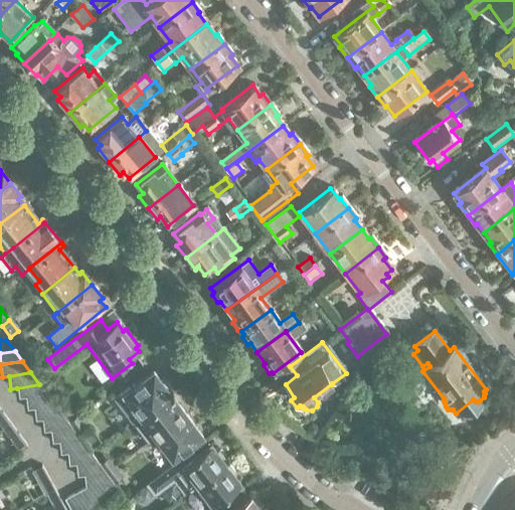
[(133,423),(171,393),(171,392),(164,383),(157,381),(151,373),(114,403),(131,426),(133,423)]
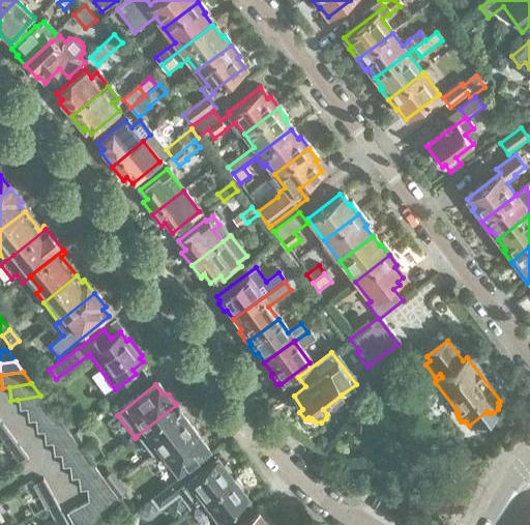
[(20,412),(26,411),(50,408),(40,396),(18,400),(20,412)]
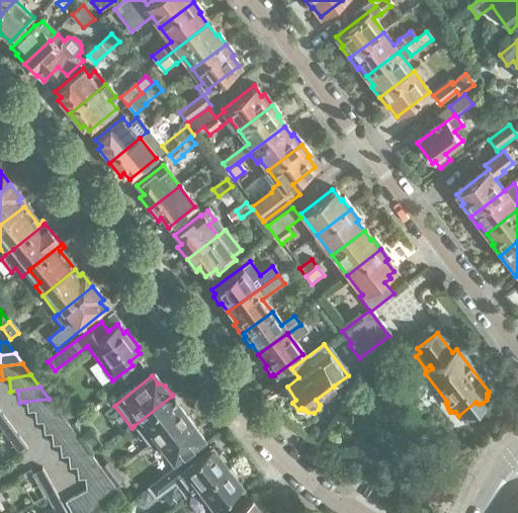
[(150,447),(158,441),(186,419),(176,406),(174,399),(172,396),(134,426),(150,447)]
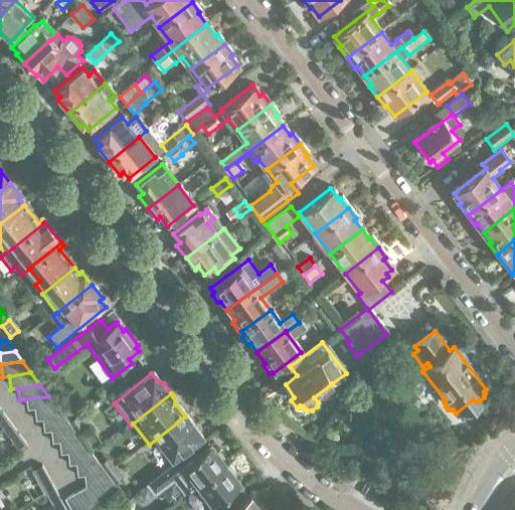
[(27,411),(33,410),(56,406),(48,396),(25,399),(27,411)]
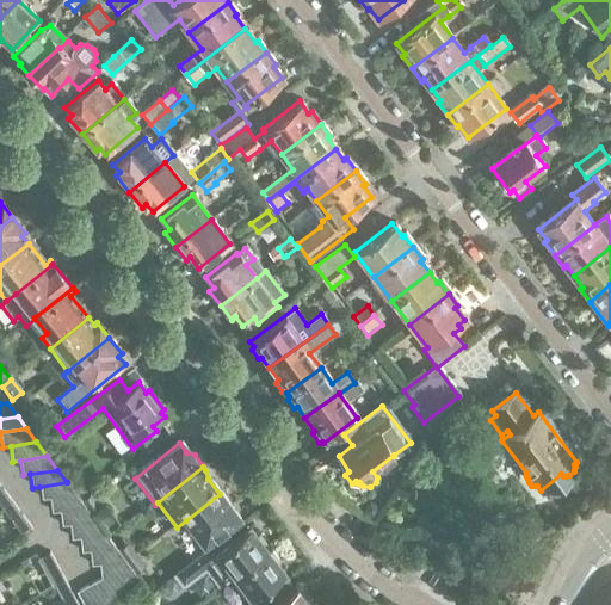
[(42,501),(50,500),(76,497),(67,482),(39,487),(42,501)]
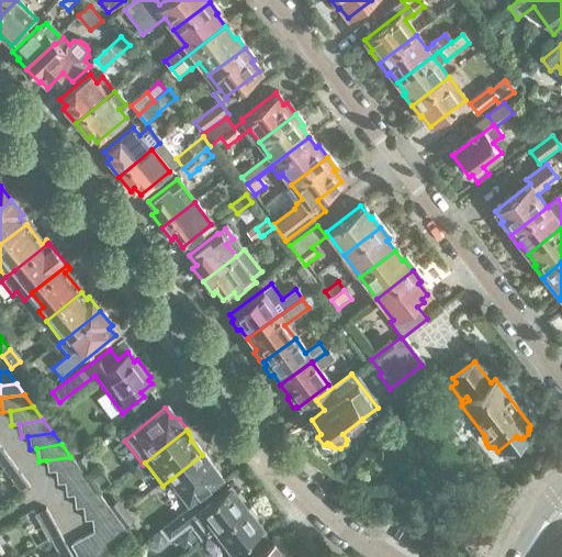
[(0,467),(2,470),(12,465),(0,448),(0,467)]
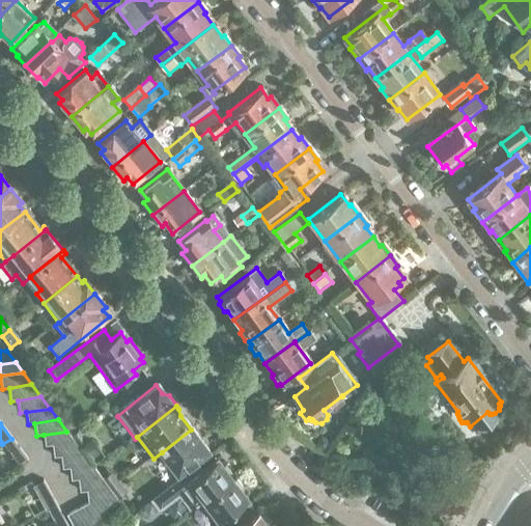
[(207,451),(191,430),(162,452),(178,474),(207,451)]
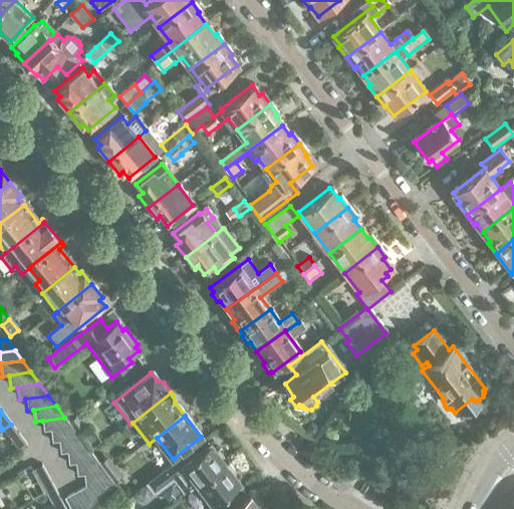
[(68,423),(73,429),(76,434),(85,427),(77,417),(68,423)]
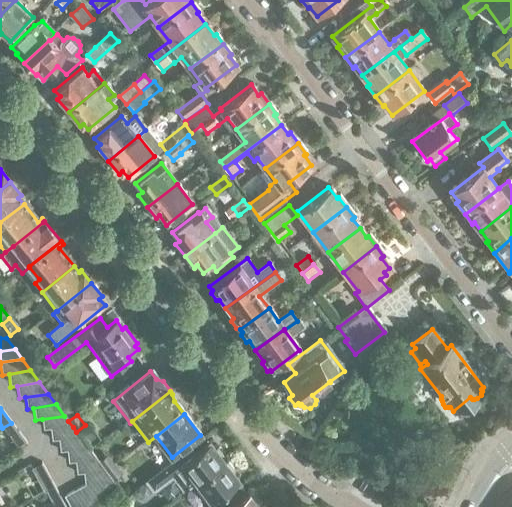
[(44,431),(51,430),(73,427),(68,421),(64,416),(42,419),(44,431)]
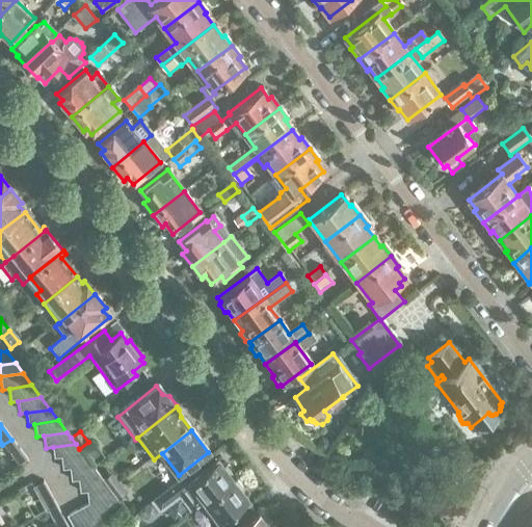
[(2,445),(20,469),(28,463),(11,440),(2,445)]
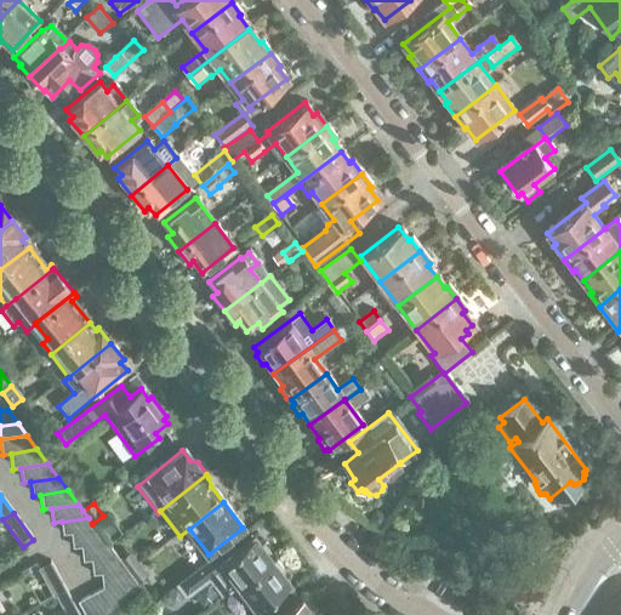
[(63,536),(70,535),(98,531),(92,524),(89,518),(62,522),(63,536)]
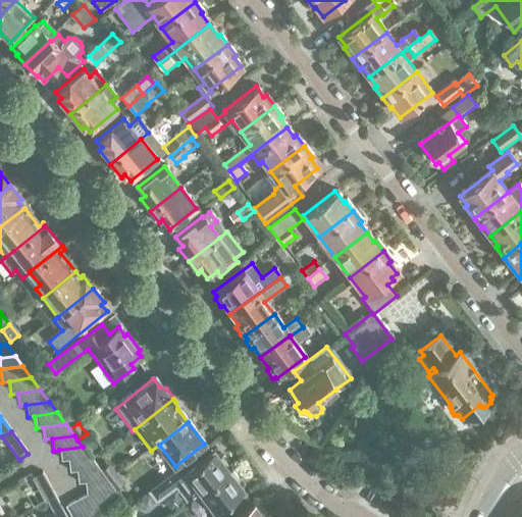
[(61,462),(68,461),(91,458),(83,447),(59,450),(61,462)]
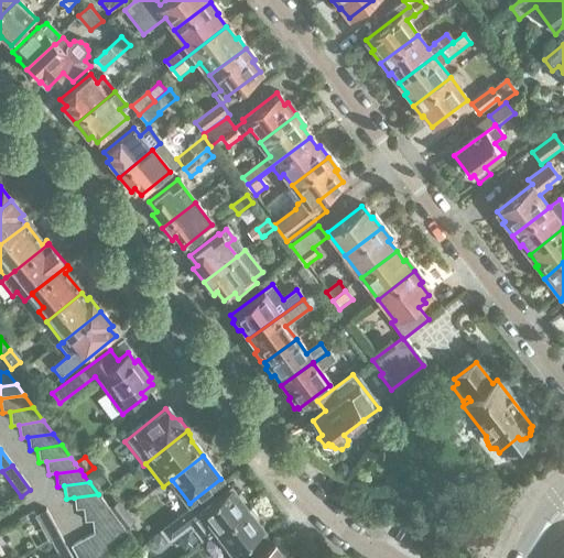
[(204,543),(213,536),(212,535),(246,509),(230,489),(213,502),(209,496),(162,534),(170,543),(191,526),(204,543)]
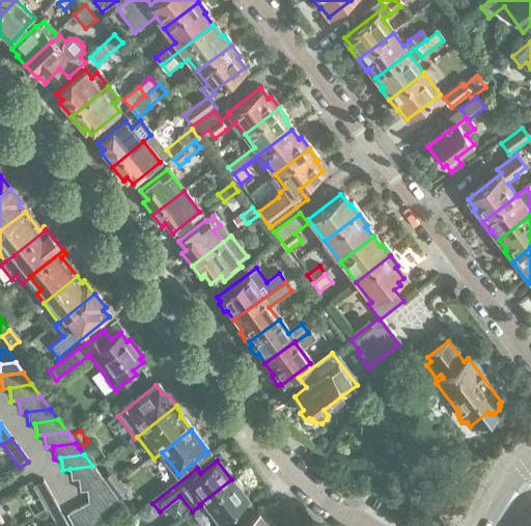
[(72,481),(78,480),(101,477),(92,466),(70,469),(72,481)]
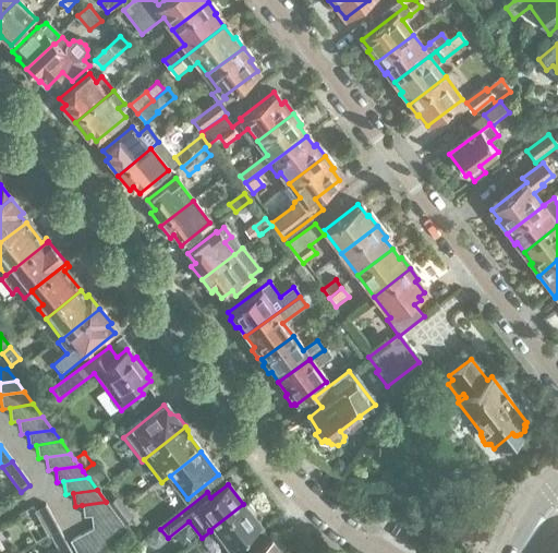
[(109,506),(114,514),(117,517),(126,509),(118,500),(109,506)]
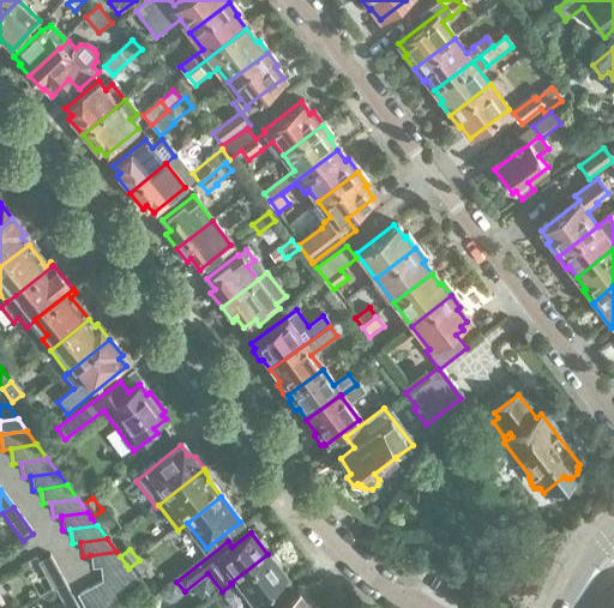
[(92,570),(100,569),(126,565),(120,557),(116,552),(90,555),(92,570)]
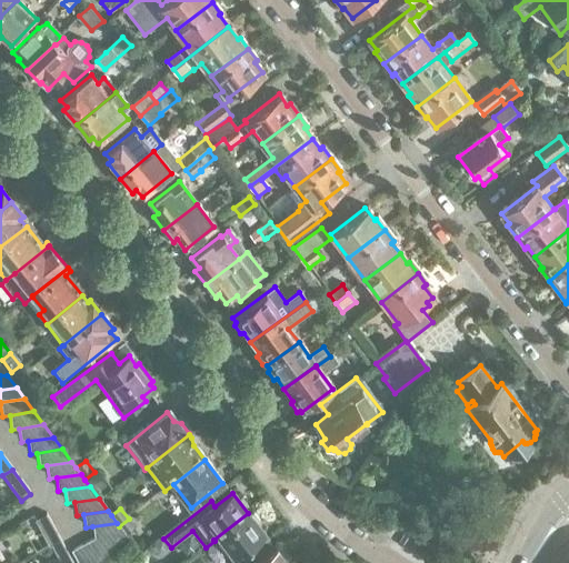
[(265,535),(248,513),(213,540),(215,541),(230,562),(265,535)]
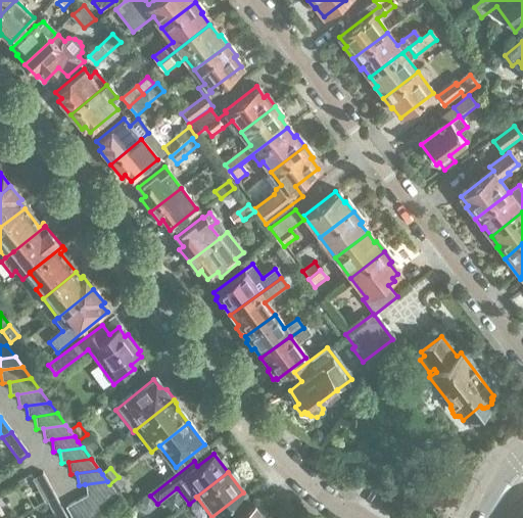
[(32,480),(46,503),(55,498),(43,474),(32,480)]
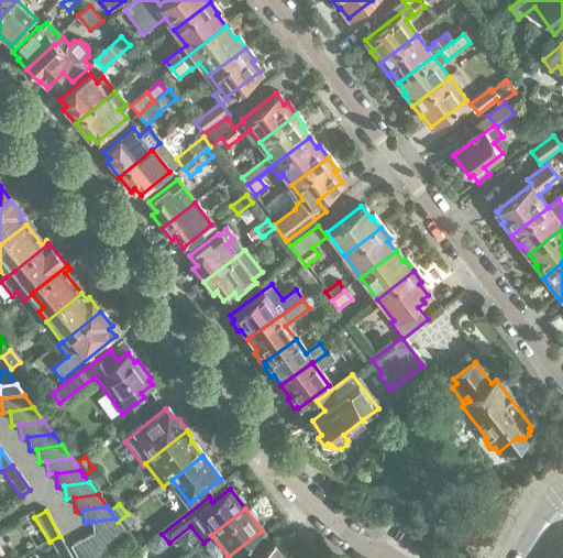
[(135,524),(128,514),(118,522),(125,531),(125,532),(135,524)]
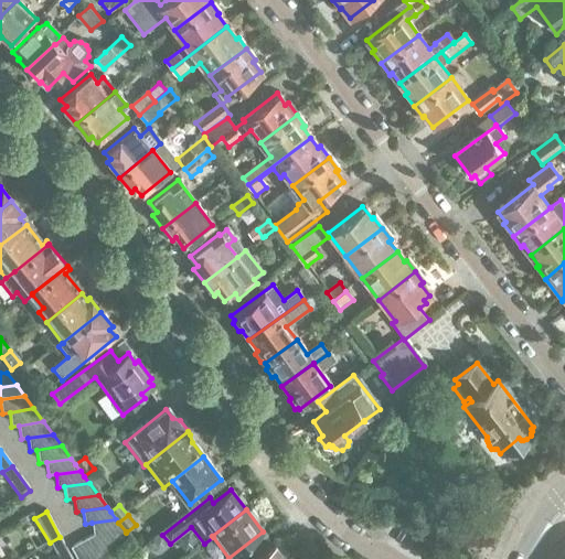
[(92,523),(94,537),(126,531),(118,523),(116,519),(92,523)]
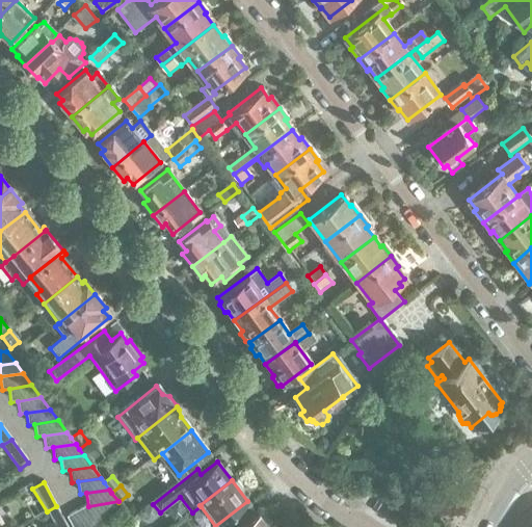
[(99,526),(123,507),(118,502),(118,501),(88,506),(79,510),(88,526),(99,526)]
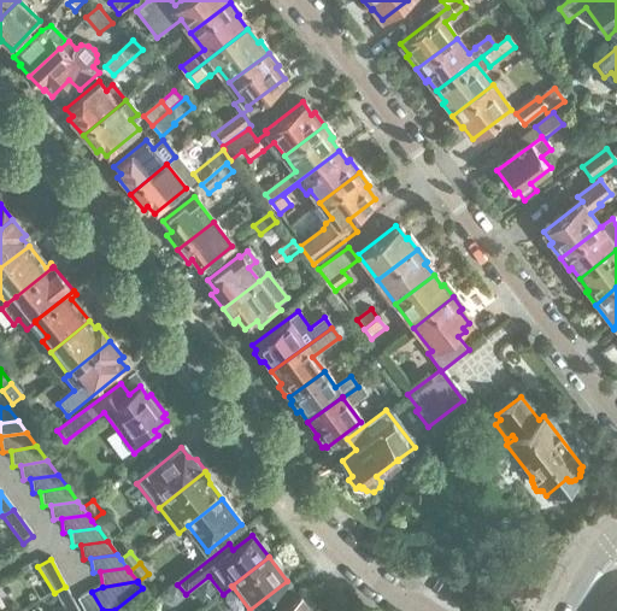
[(54,593),(65,610),(77,610),(65,587),(54,593)]
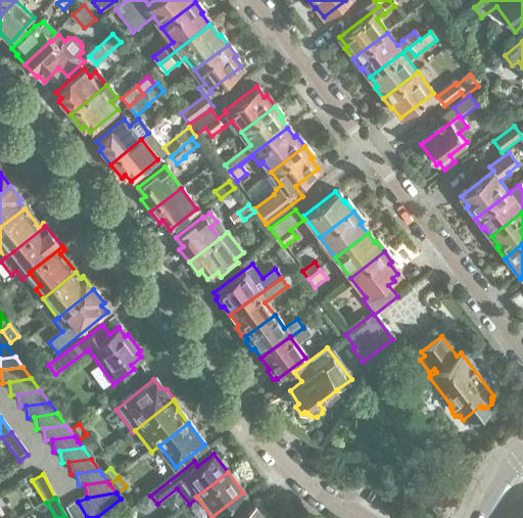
[(87,517),(78,502),(65,510),(69,517),(87,517)]
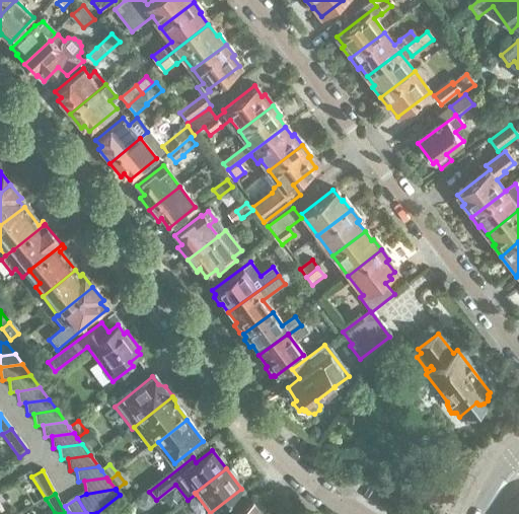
[(257,513),(250,503),(235,513),(257,513)]
